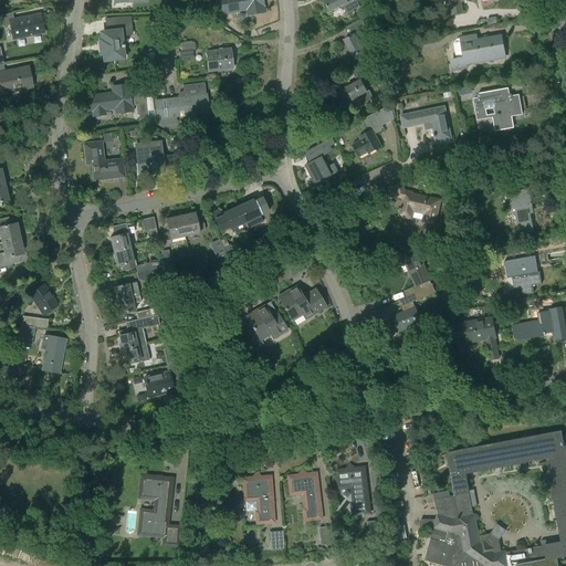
[(220,0),(223,13),(250,9),(251,14),(264,12),(261,0),(220,0)]
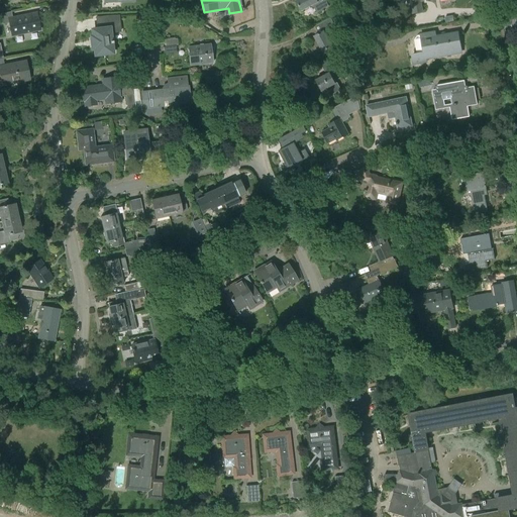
[(329,6),(325,0),(298,0),(296,1),(302,11),(313,5),(317,13),(329,6)]
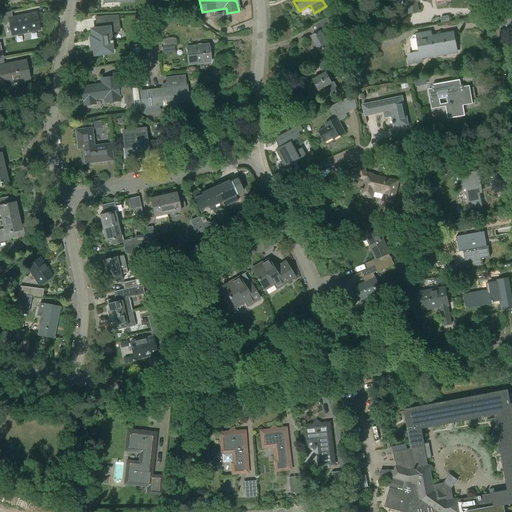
[(409,0),(410,1),(404,2),(406,15),(418,12),(416,0),(419,0),(420,1),(424,0),(409,0)]
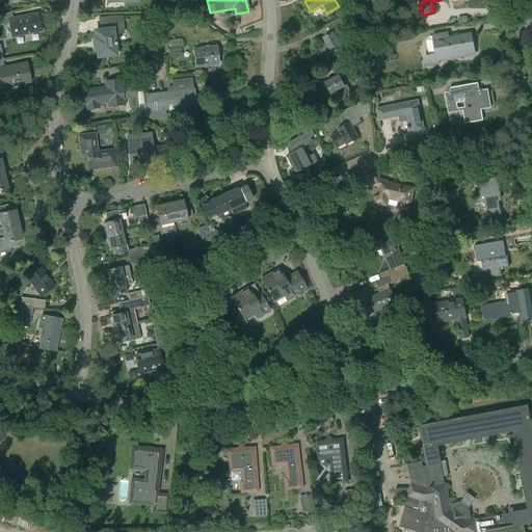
[(9,24),(12,37),(42,31),(37,14),(12,19),(11,12),(0,15),(2,25),(9,24)]
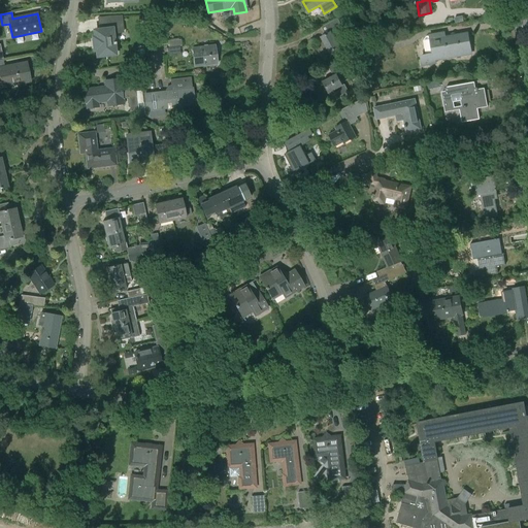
[(155,25),(154,13),(141,13),(142,25),(155,25)]
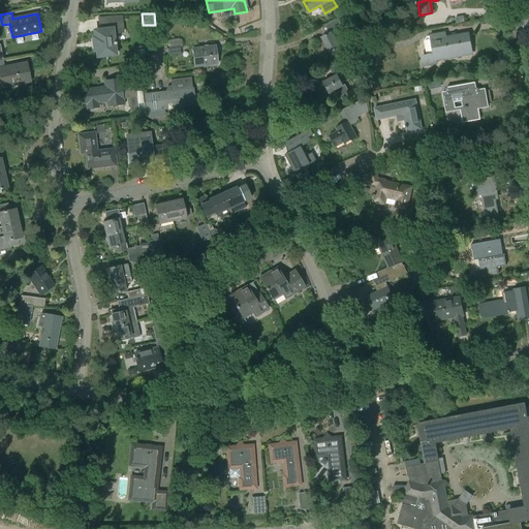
[(121,17),(109,17),(111,30),(95,31),(96,38),(93,38),(95,50),(97,50),(98,56),(117,54),(116,42),(115,42),(114,34),(123,33),(121,17)]
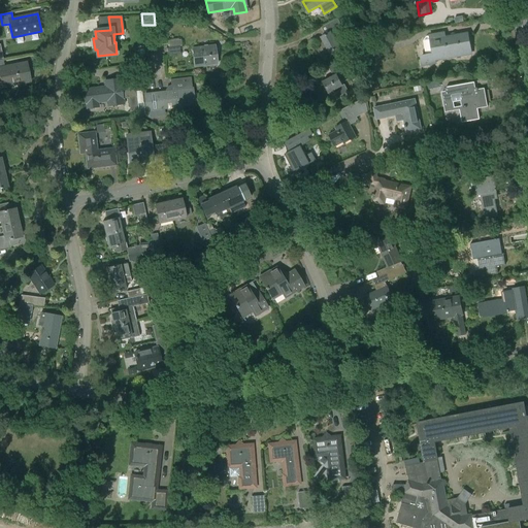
[(322,27),(322,28),(326,26),(330,33),(321,38),(330,54),(339,48),(333,36),(343,30),(337,19),(322,27)]
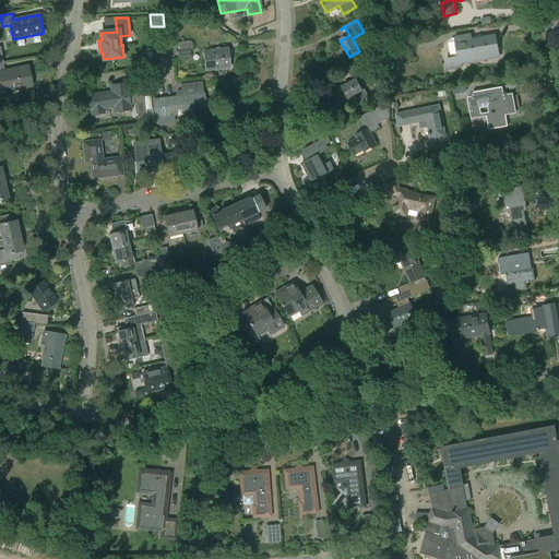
[(382,35),(388,38),(393,28),(387,25),(382,35)]
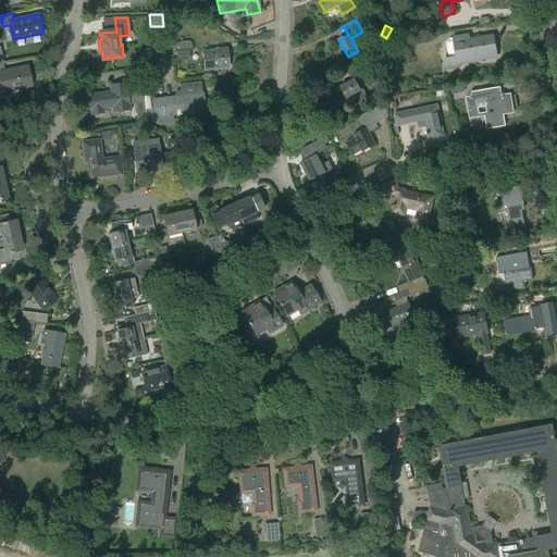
[(458,64),(479,60),(478,57),(496,53),(493,36),(469,39),(468,33),(456,35),(456,37),(449,38),(446,42),(449,59),(444,60),(446,70),(459,67),(458,64)]
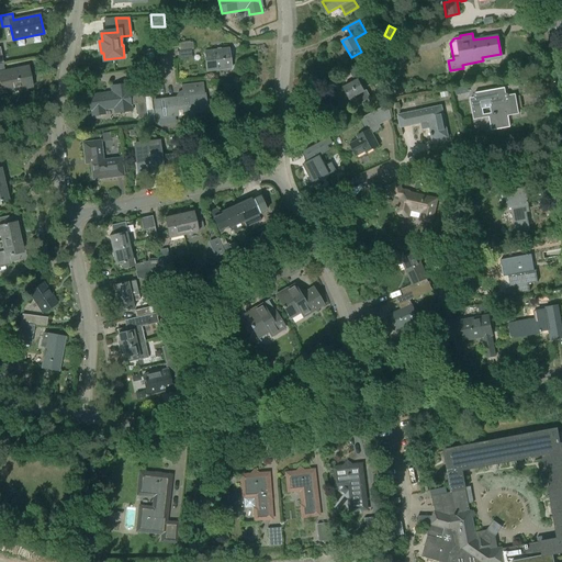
[(178,52),(178,58),(192,56),(191,49),(193,49),(192,42),(179,44),(180,51),(178,52)]
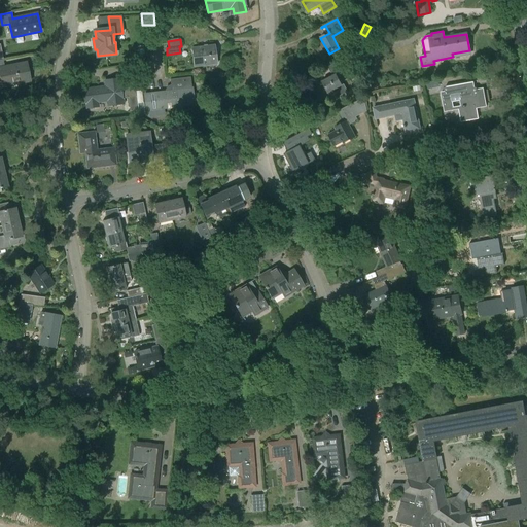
[(376,57),(374,48),(373,40),(359,43),(361,51),(363,60),(376,57)]
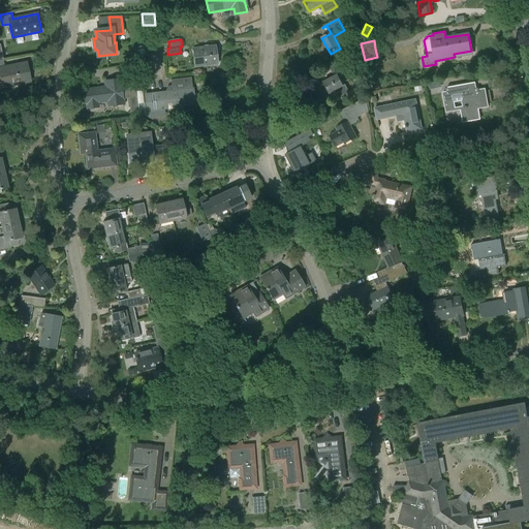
[(192,50),(194,67),(217,64),(215,45),(192,50)]
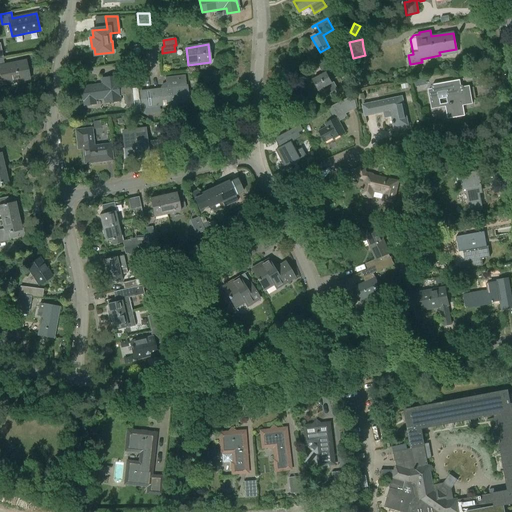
[(0,72),(2,84),(22,80),(22,81),(29,79),(28,73),(26,65),(15,67),(14,63),(4,65),(3,58),(0,58),(0,72)]
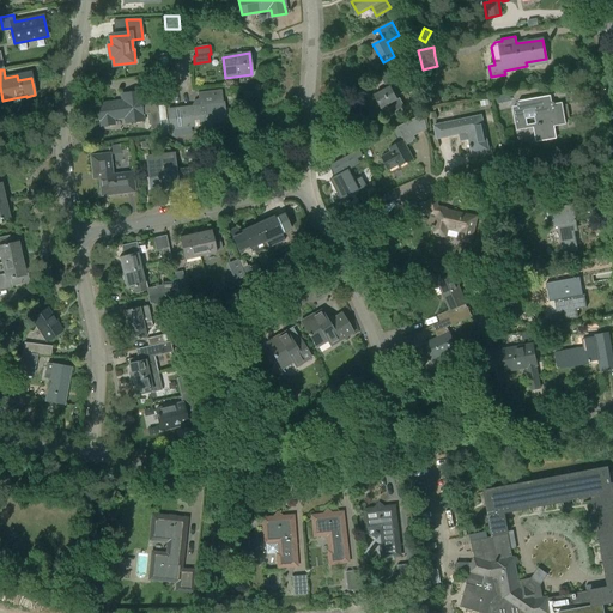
[(382,78),(386,85),(399,78),(395,71),(382,78)]
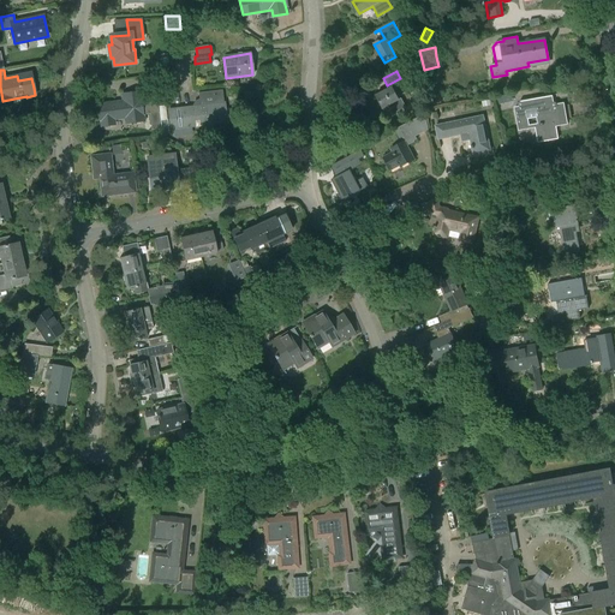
[(401,99),(399,100),(392,87),(376,96),(383,109),(389,106),(394,114),(406,107),(401,99)]
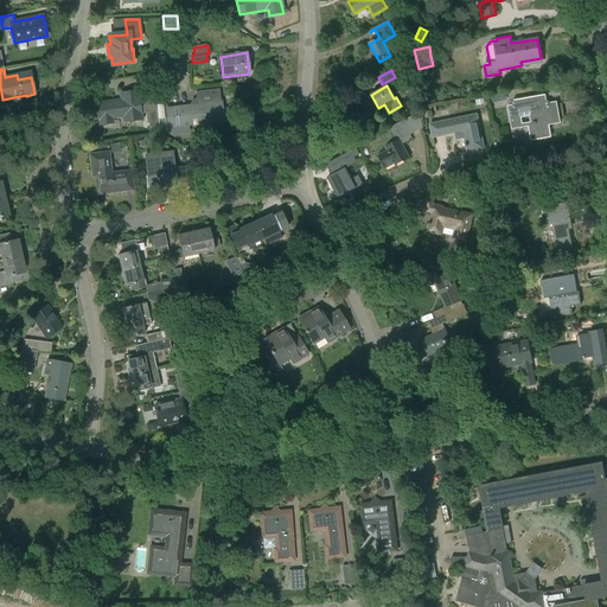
[(122,93),(122,100),(97,103),(100,119),(100,126),(114,125),(114,117),(125,116),(126,123),(141,121),(138,90),(122,93)]
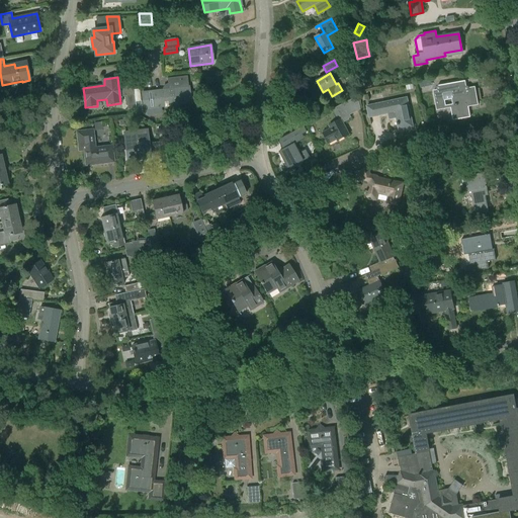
[(162,91),(142,93),(144,108),(190,102),(187,77),(180,78),(180,77),(167,78),(167,84),(166,85),(164,85),(163,87),(163,88),(162,89),(162,91)]
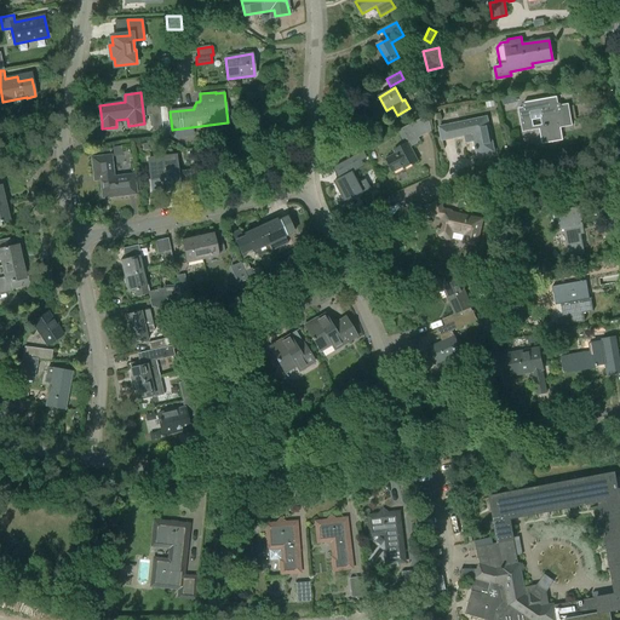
[(432,95),(434,107),(446,105),(443,92),(432,95)]
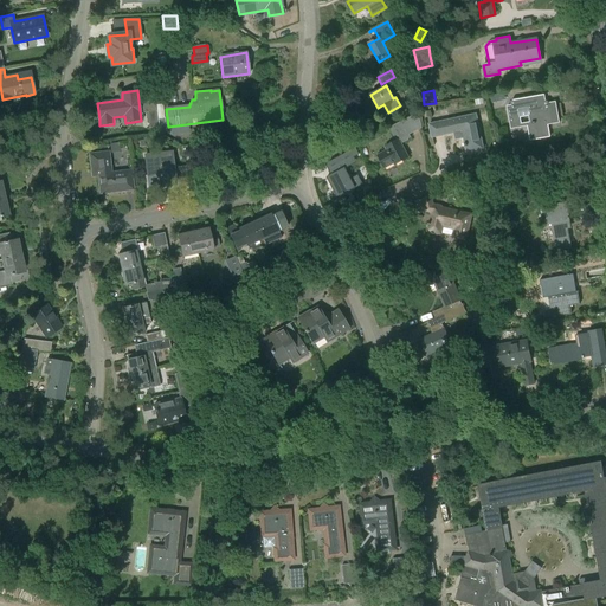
[(511,105),(507,107),(511,129),(529,126),(532,139),(536,137),(536,139),(549,136),(547,122),(552,122),(548,103),(548,102),(547,102),(547,101),(546,101),(545,101),(543,102),(543,100),(542,96),(511,101),(510,102),(510,103),(510,104),(510,105),(511,105)]
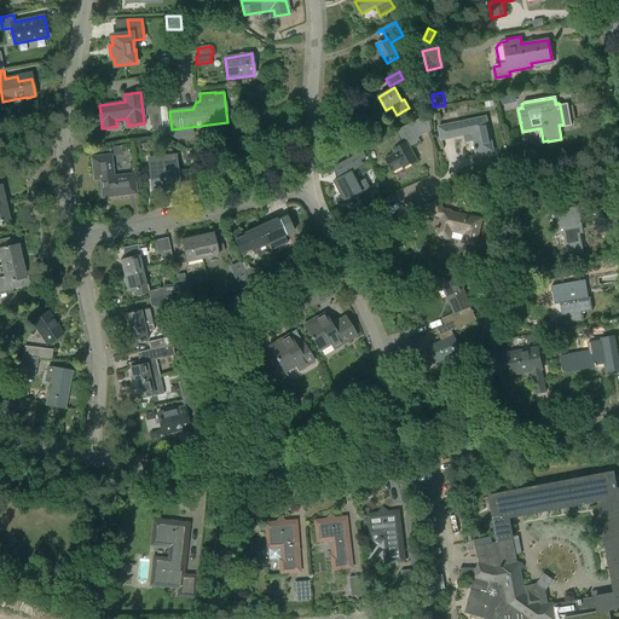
[(150,115),(152,131),(161,129),(160,114),(150,115)]
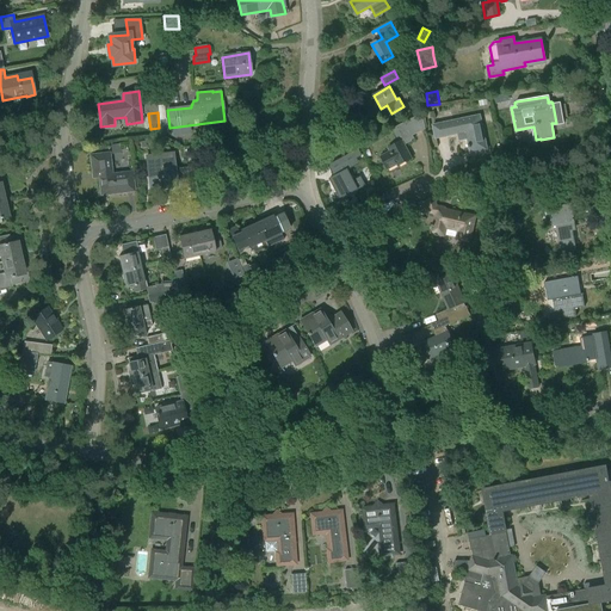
[(381,156),(388,170),(397,165),(397,166),(412,159),(405,144),(412,141),(411,140),(414,139),(413,136),(426,129),(423,113),(393,129),(400,142),(388,148),(390,152),(381,156)]
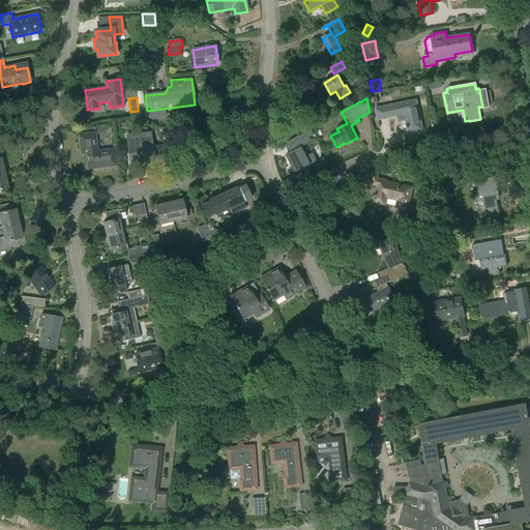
[(380,127),(379,120),(404,114),(407,125),(406,125),(407,128),(408,133),(422,129),(416,100),(394,105),(393,99),(381,102),(382,108),(376,109),(380,127)]
